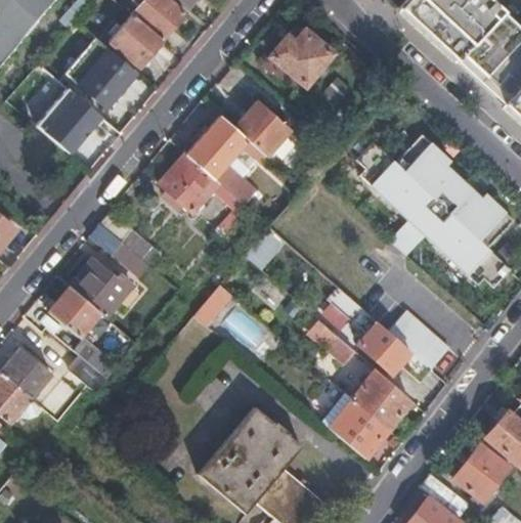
[(0,0),(0,70),(57,0),(0,0)]
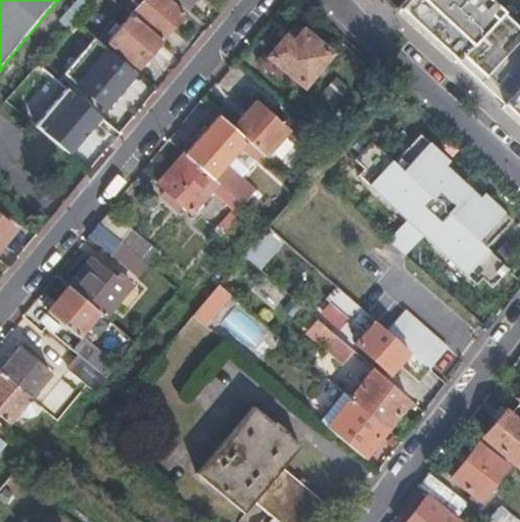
[(83,0),(65,20),(74,27),(96,2),(97,0),(83,0)]
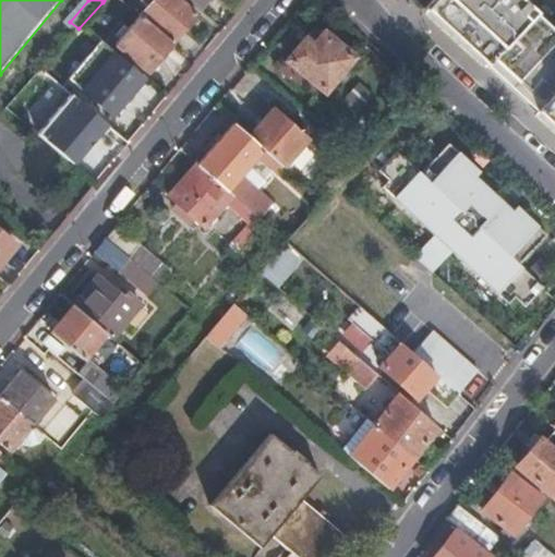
[(112,40),(148,71),(173,40),(142,14),(124,0),(104,0),(103,2),(121,19),(128,12),(133,16),(136,19),(130,27),(125,24),(112,40)]
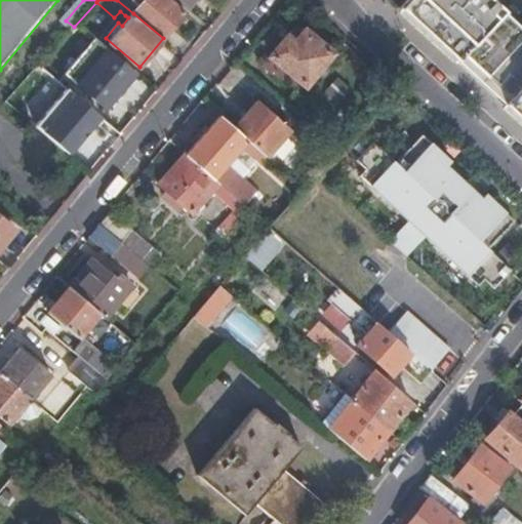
[(163,38),(187,11),(173,0),(135,0),(141,4),(133,13),(163,38)]
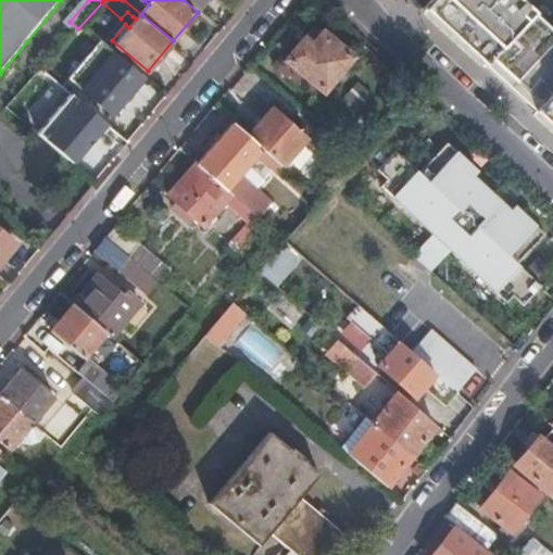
[(192,0),(204,10),(212,0),(192,0)]
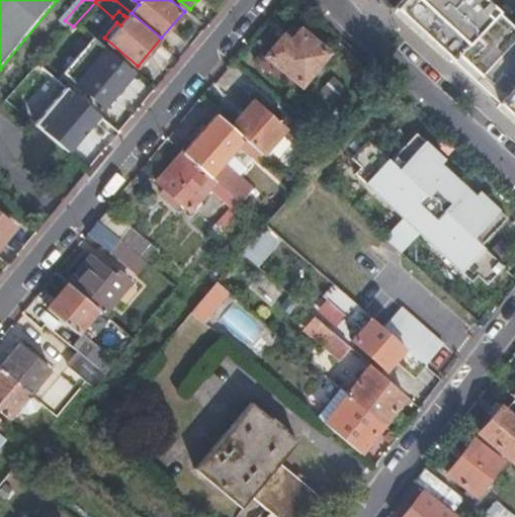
[(397,0),(393,6),(514,118),(514,28),(483,0),(397,0)]
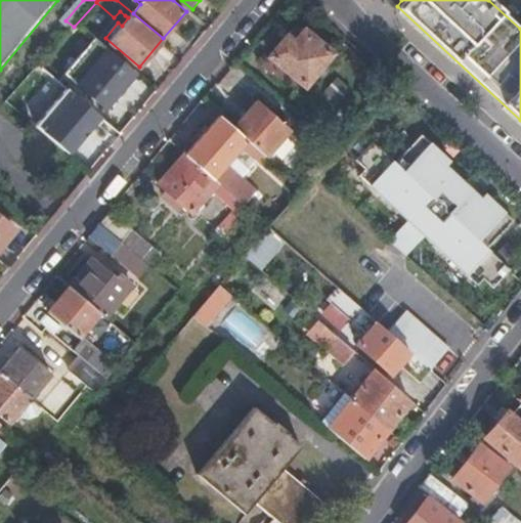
[(125,15),(118,23),(122,26),(128,17),(125,15)]
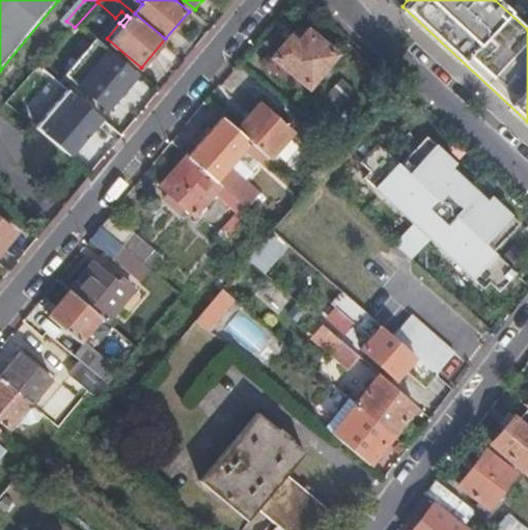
[(274,57),(310,85),(336,53),(309,30),(299,43),(292,36),(274,57)]
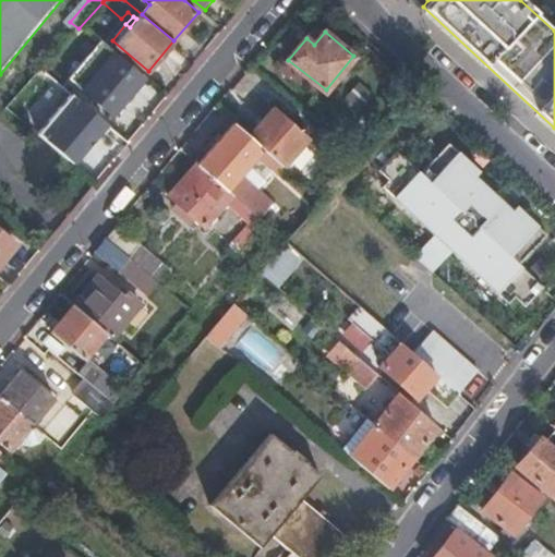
[(89,94),(112,112),(143,76),(119,57),(89,94)]
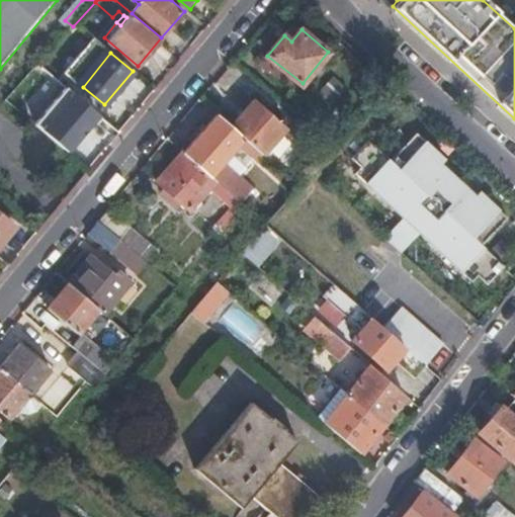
[(294,93),(303,83),(267,56),(259,65),(294,93)]
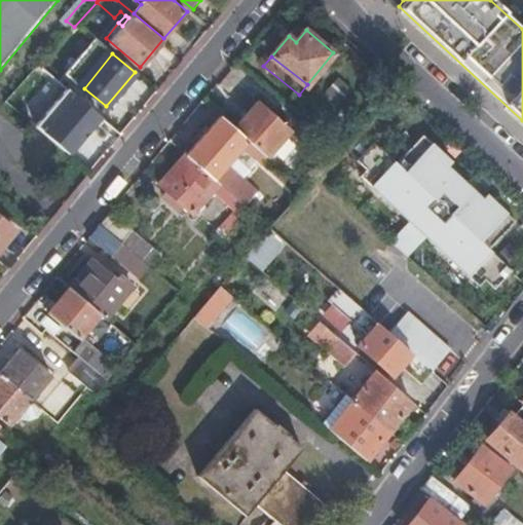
[(49,72),(53,67),(45,61),(44,60),(41,64),(49,72)]
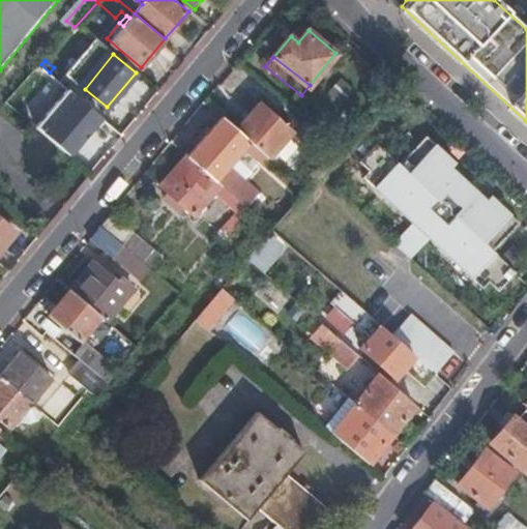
[(38,85),(50,72),(41,64),(29,78),(38,85)]
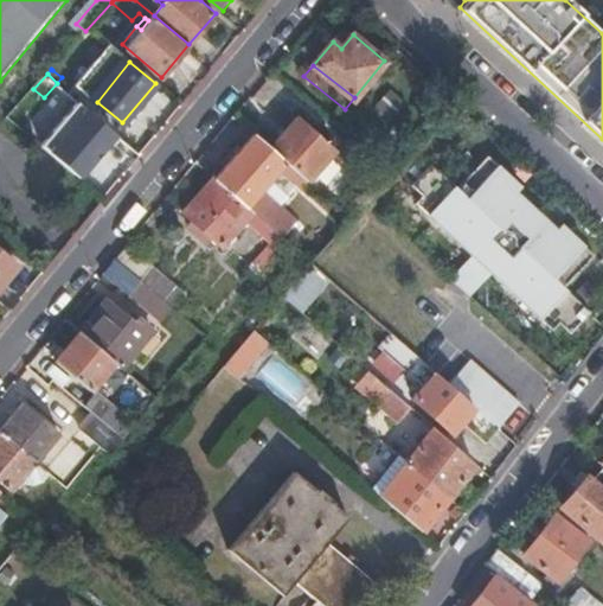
[(373,103),(389,115),(404,99),(390,85),(373,103)]
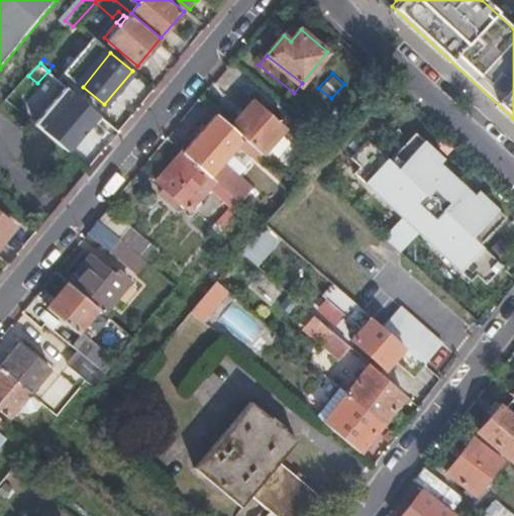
[(39,117),(71,144),(93,117),(61,91),(39,117)]
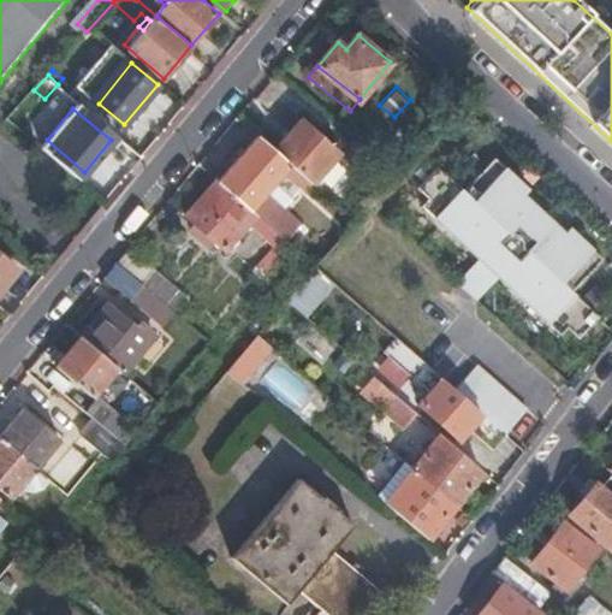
[(299,171),(314,183),(340,152),(299,116),(272,146),(291,163),(299,171)]
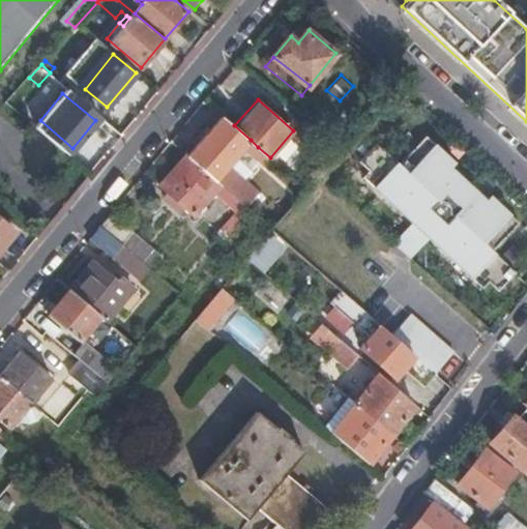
[(246,145),(251,140),(234,125),(224,116),(189,155),(216,179),(230,165),(246,145)]
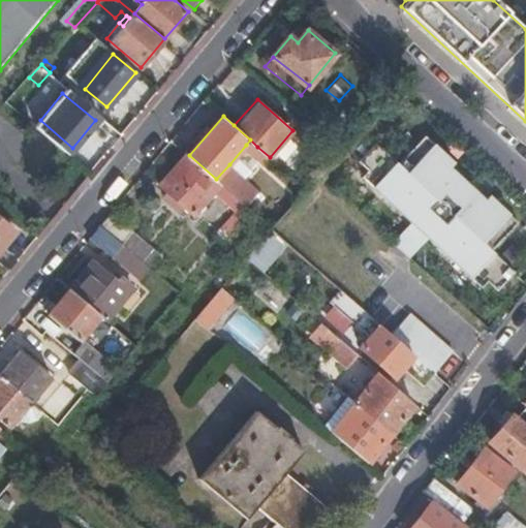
[(394,241),(404,251),(421,233),(427,238),(429,237),(483,286),(488,280),(498,288),(515,271),(492,249),(519,220),(502,206),(490,194),(486,198),(468,182),(450,166),(455,161),(441,149),(426,134),(399,163),(376,142),(360,160),(369,169),(363,176),(412,221),(394,241)]
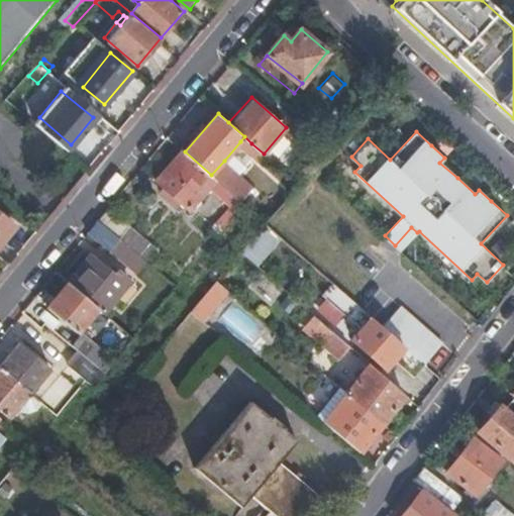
[(251,143),(244,136),(240,141),(247,148),(251,143)]
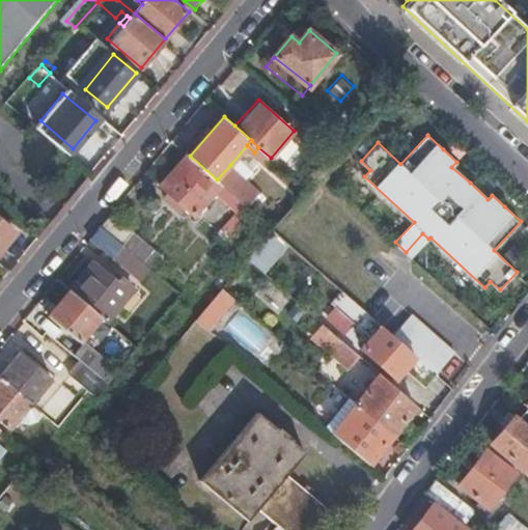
[(258,147),(254,152),(266,163),(271,158),(258,147)]
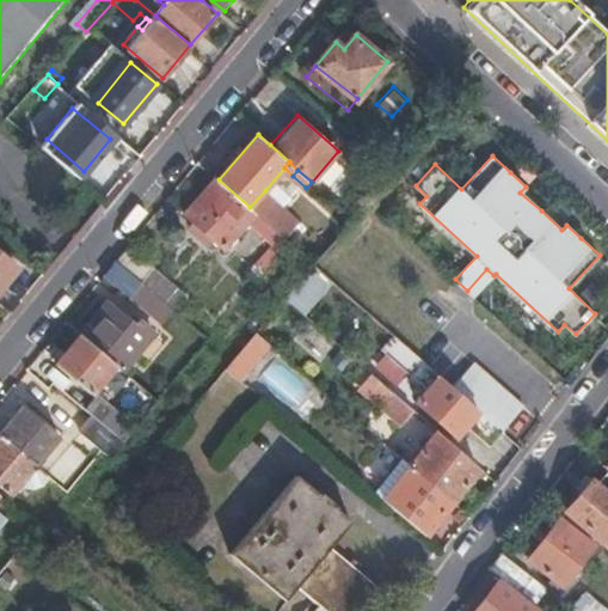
[(250,221),(257,213),(250,207),(219,179),(217,178),(186,214),(227,249),(250,221)]
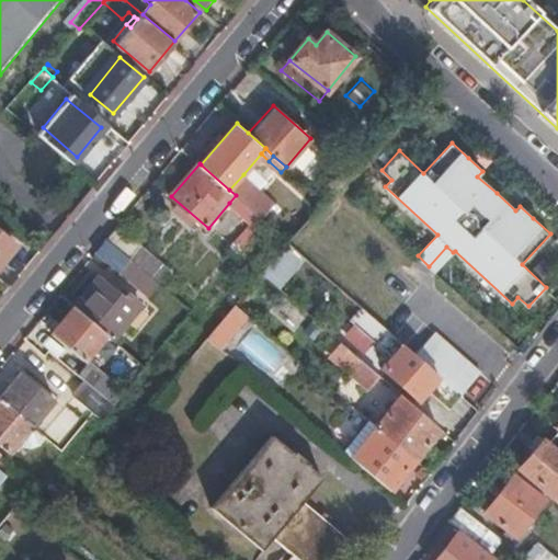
[(482,171),(477,176),(515,210),(520,206),(482,171)]
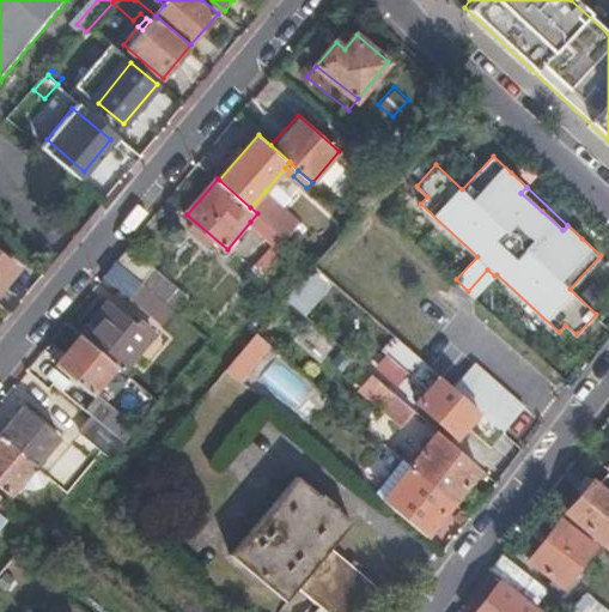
[(302,223),(266,191),(250,207),(257,213),(287,240),(302,223)]
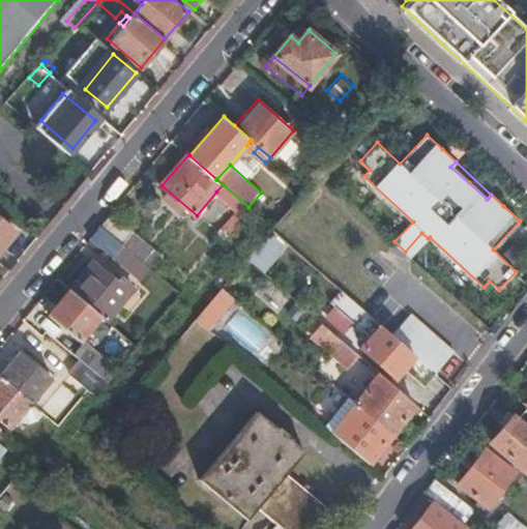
[(249,207),(223,184),(216,192),(245,216),(251,209),(249,207)]
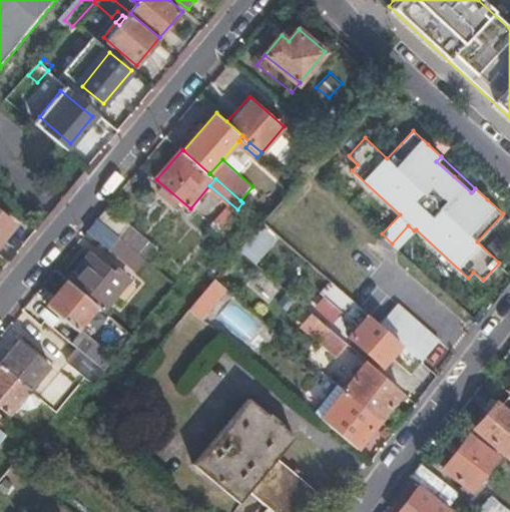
[(146,259),(147,259),(157,246),(108,205),(98,218),(146,259)]
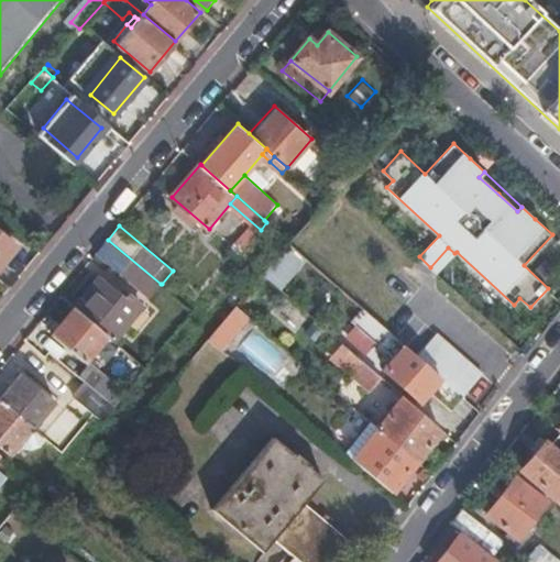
[(0,263),(15,244),(0,231),(0,263)]
